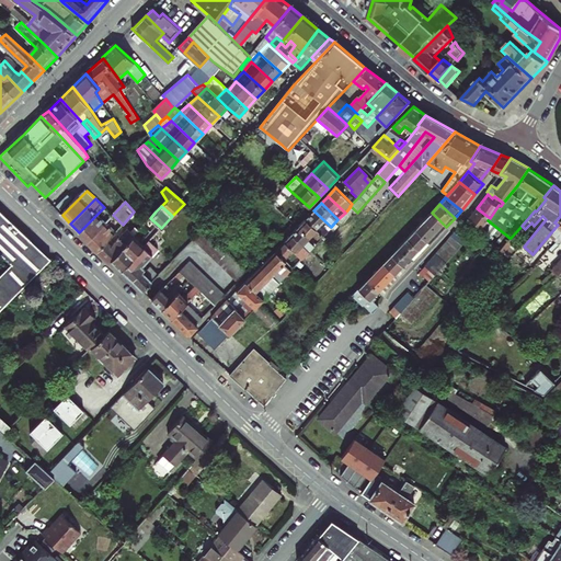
[(88,241),(113,215),(104,207),(79,232),(88,241)]
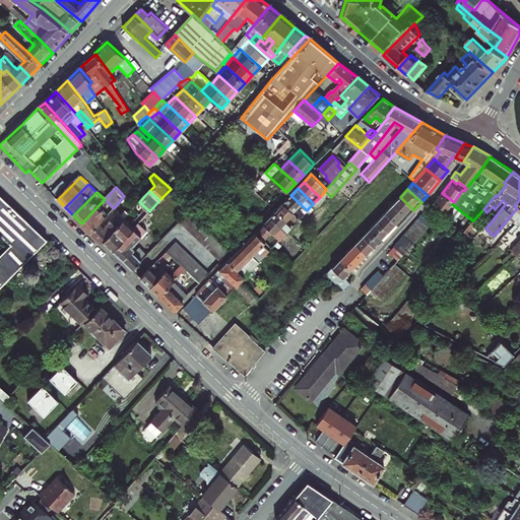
[(435,202),(447,211),(452,204),(454,202),(442,193),(435,202)]
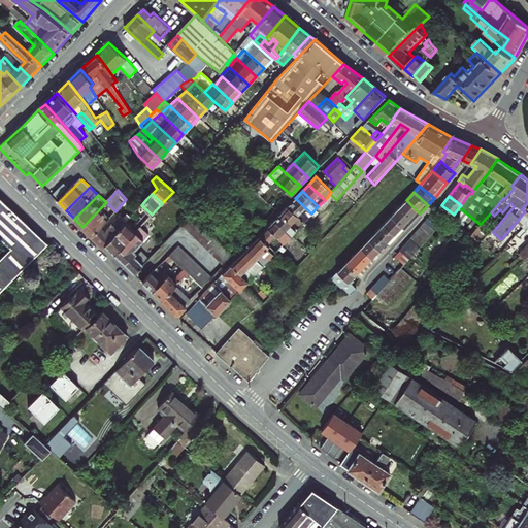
[(0,235),(12,248),(29,264),(31,262),(41,251),(50,243),(0,197),(0,235)]
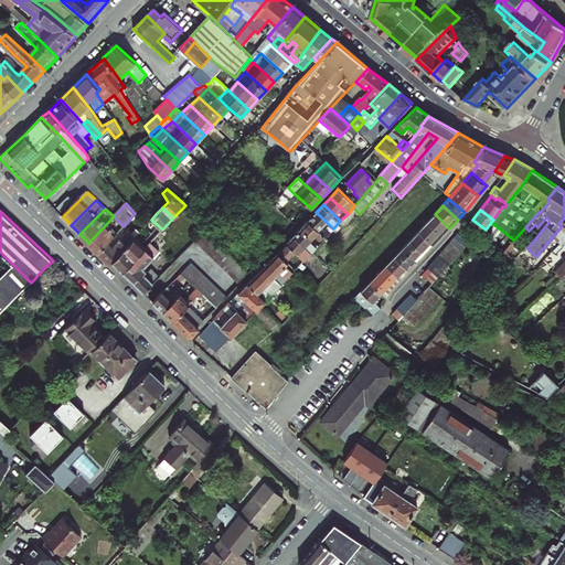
[(316,212),(308,221),(326,237),(333,228),(316,212)]
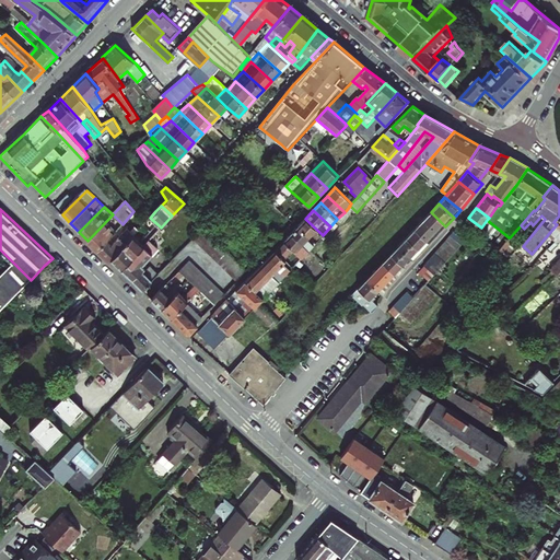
[(431,212),(415,229),(429,243),(445,226),(431,212)]
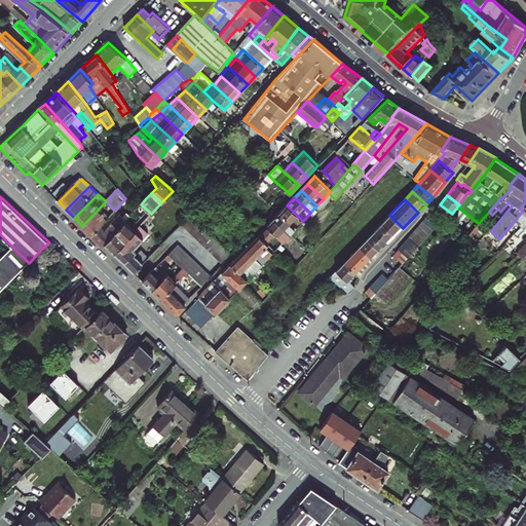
[(115,211),(106,201),(82,226),(91,235),(101,225),(115,211)]
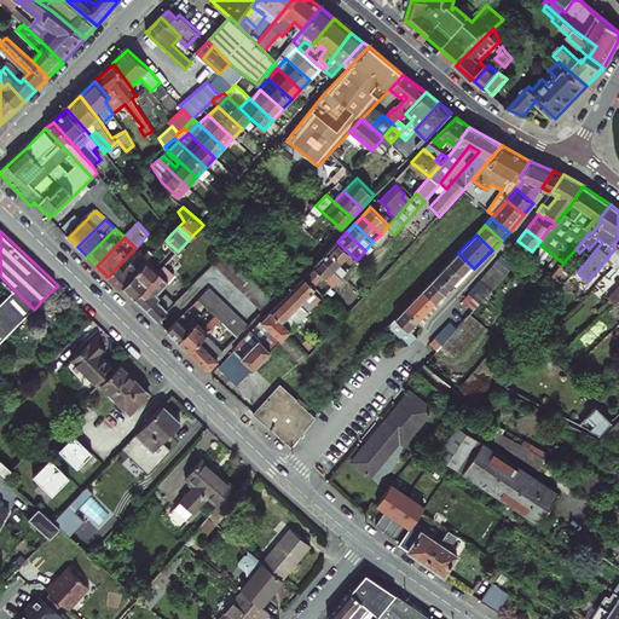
[(615,248),(607,258),(614,266),(618,271),(618,270),(618,238),(612,246),(615,248)]
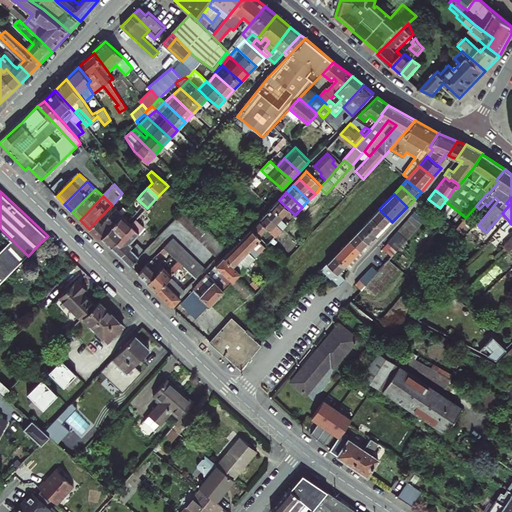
[(279,200),(273,206),(289,222),(295,215),(279,200)]
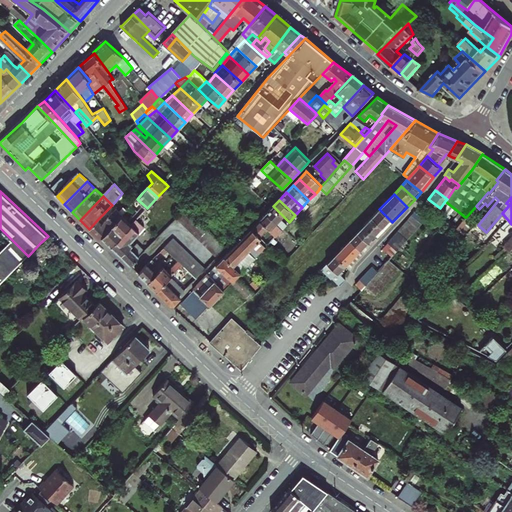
[(273,206),(266,213),(282,229),(289,222),(273,206)]
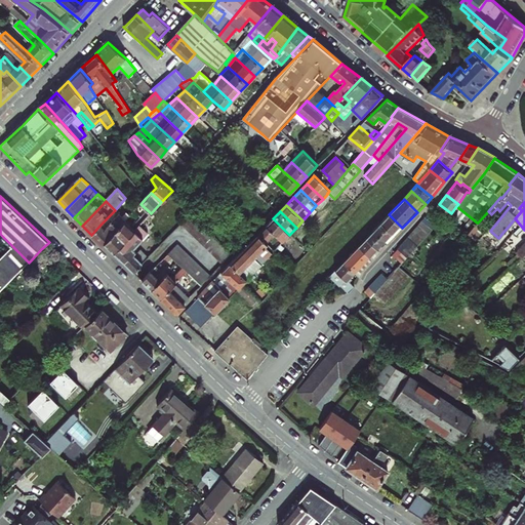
[(104,243),(125,220),(119,214),(105,229),(101,225),(91,235),(102,245),(104,243)]
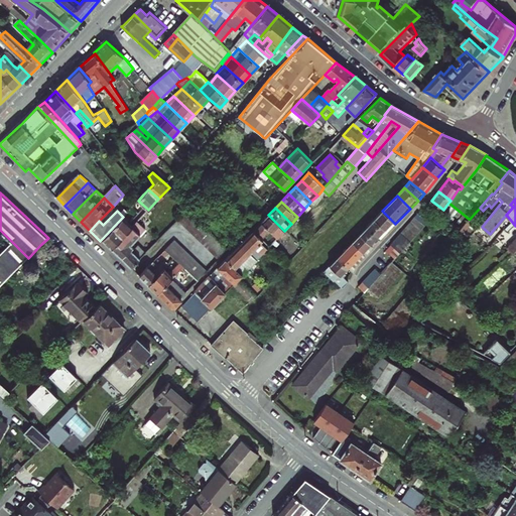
[(196,218),(187,211),(178,220),(186,227),(196,218)]
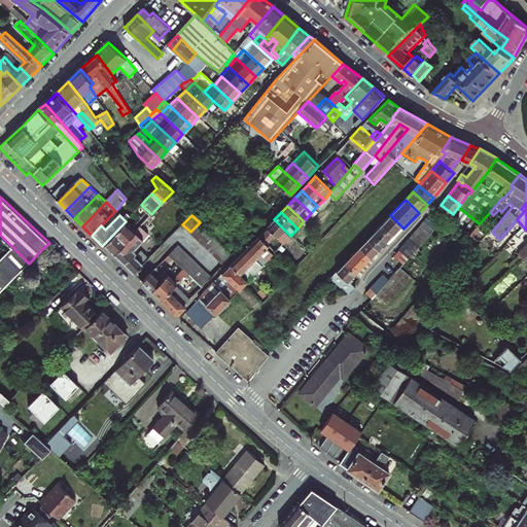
[(390,215),(375,231),(385,241),(389,244),(403,229),(390,215)]
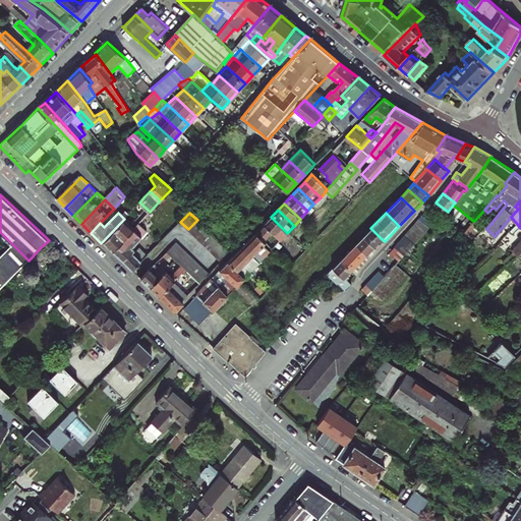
[(391,269),(396,264),(432,223),(422,216),(395,246),(396,248),(391,254),(395,258),(389,267),(391,269)]
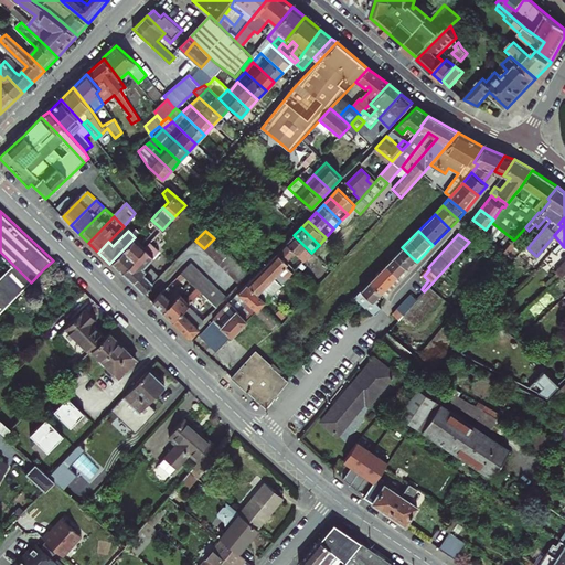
[(287,263),(296,252),(300,256),(292,265),(296,269),(311,253),(294,235),(277,253),(287,263)]
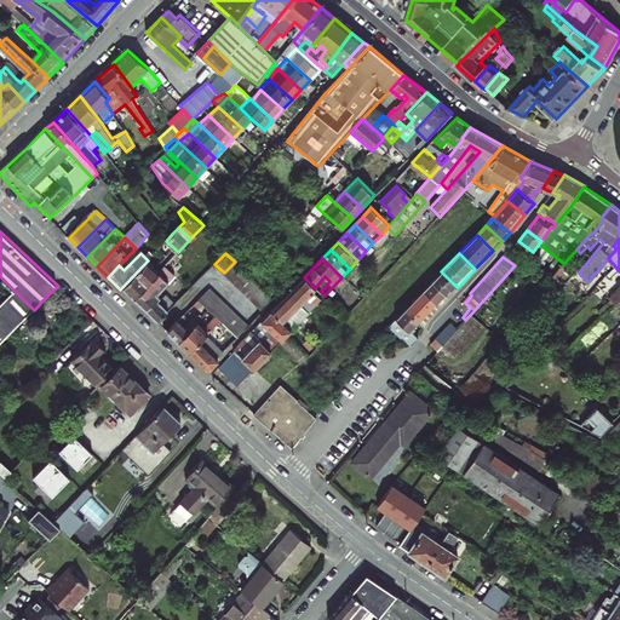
[(156,269),(148,260),(122,287),(131,294),(132,296),(135,298),(160,271),(156,269)]
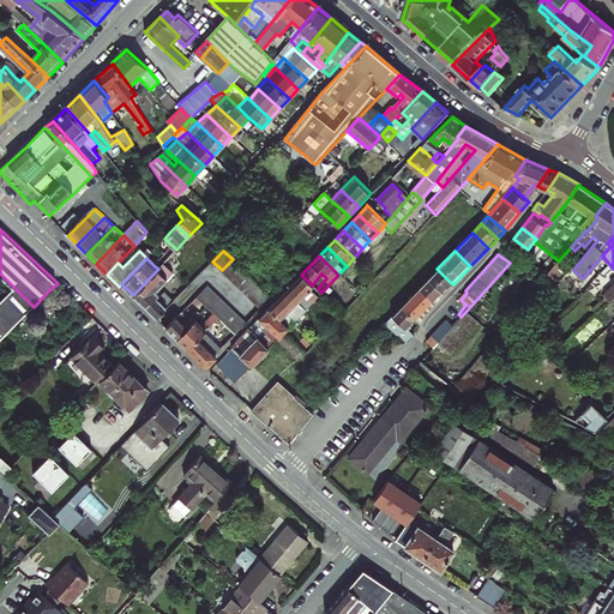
[(227,276),(238,265),(233,259),(222,270),(227,276)]
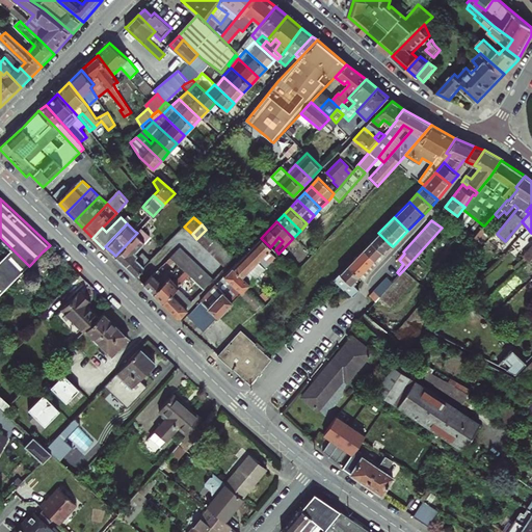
[(472,239),(480,245),(489,233),(482,228),(472,239)]
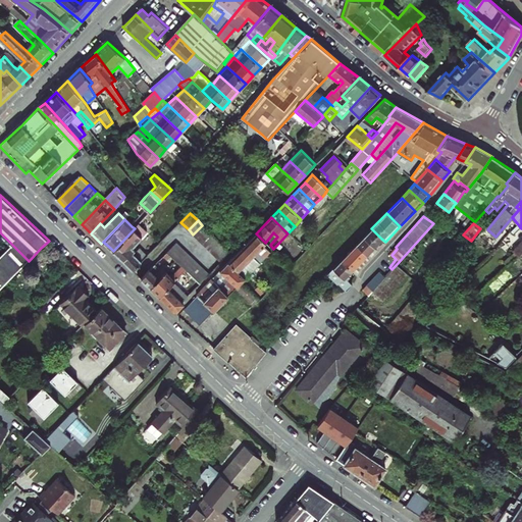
[(147,231),(139,224),(135,228),(113,251),(133,270),(148,256),(140,248),(136,252),(132,248),(147,231)]
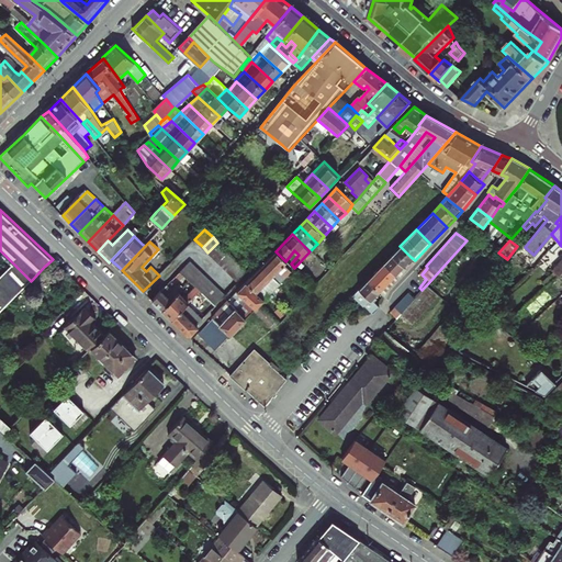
[(558,242),(551,249),(553,253),(561,246),(558,242)]
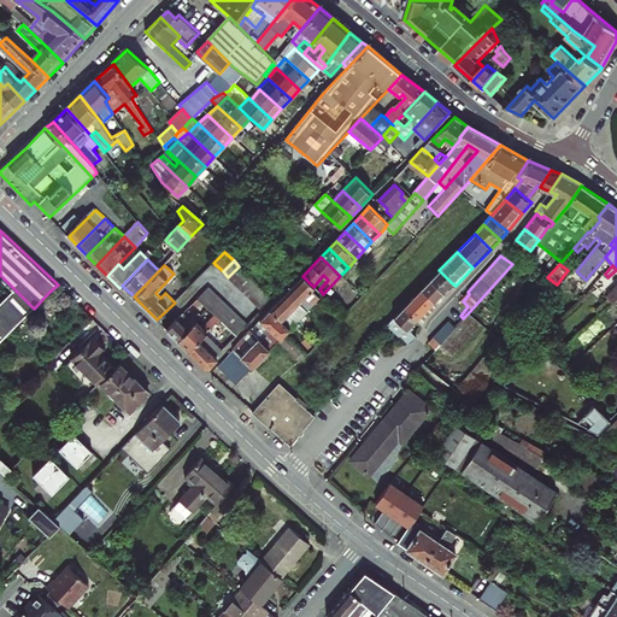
[(245,271),(239,266),(228,277),(234,282),(245,271)]
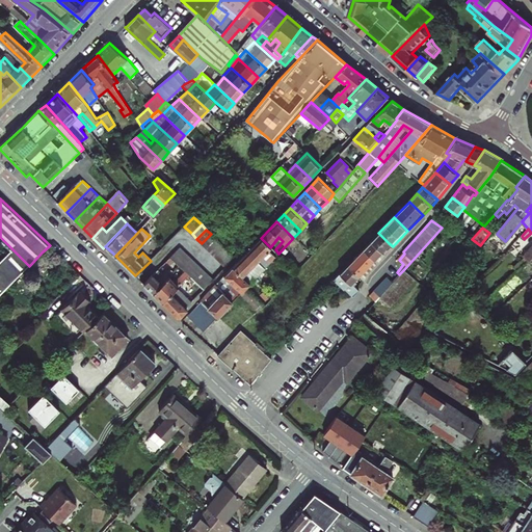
[(378,233),(371,241),(381,251),(389,243),(378,233)]
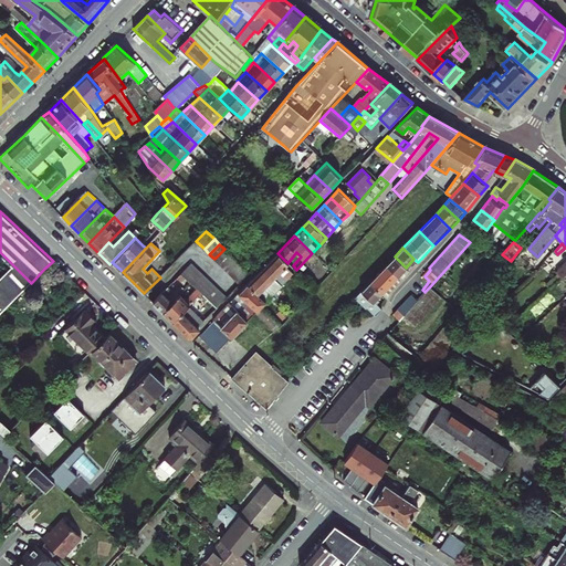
[(230,254),(224,249),(215,259),(219,264),(230,254)]
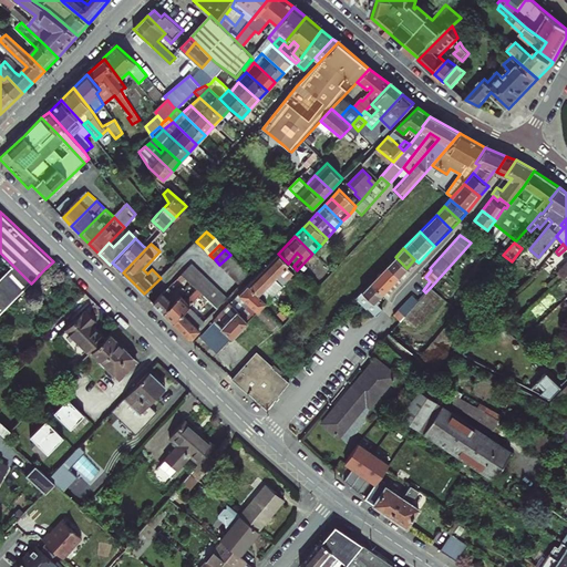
[(558,255),(556,251),(546,261),(549,265),(558,255)]
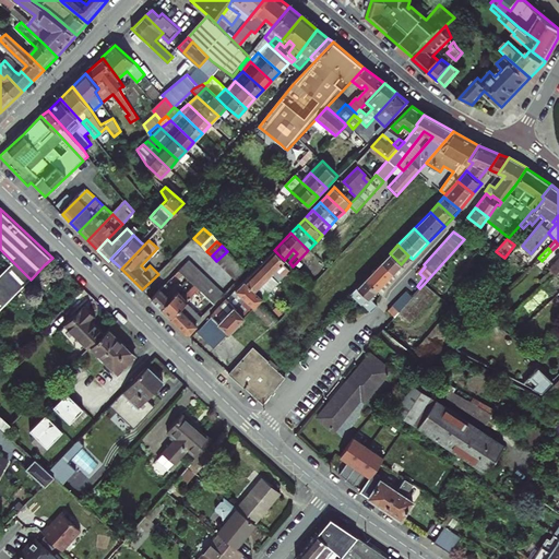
[(256,289),(274,270),(276,268),(284,275),(290,270),(282,261),(284,260),(274,250),(245,281),(256,289)]
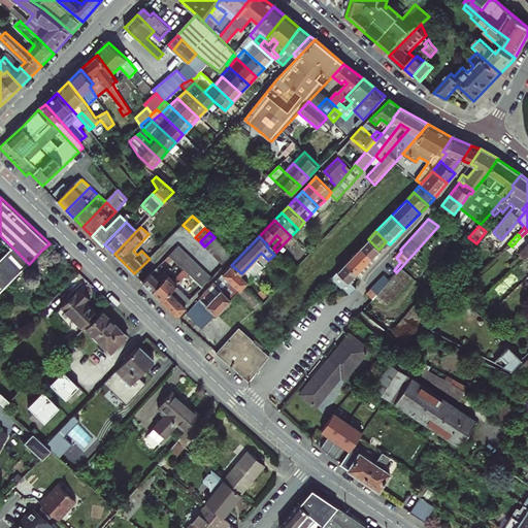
[(209,252),(219,241),(215,237),(204,246),(209,252)]
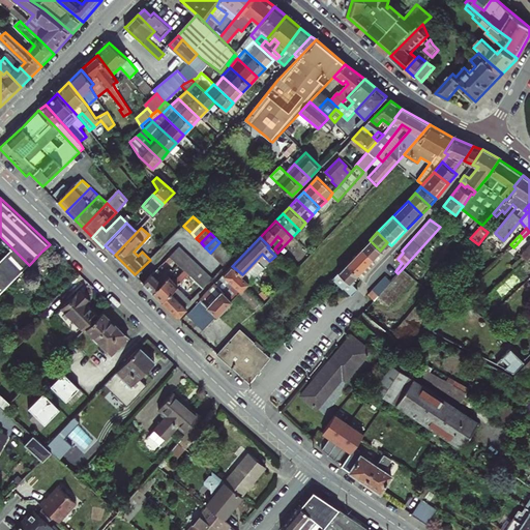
[(370,240),(362,248),(376,262),(383,254),(380,251),(370,240)]
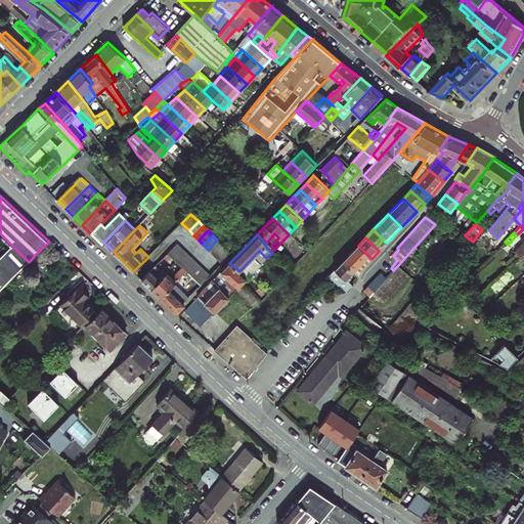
[(213,254),(222,245),(217,239),(208,250),(213,254)]
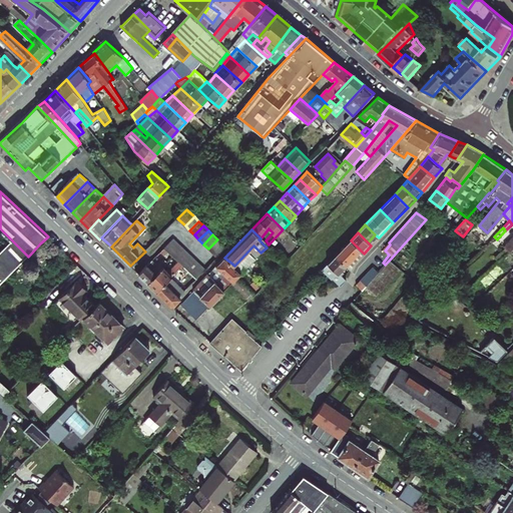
[(165,247),(169,251),(178,243),(173,238),(165,247)]
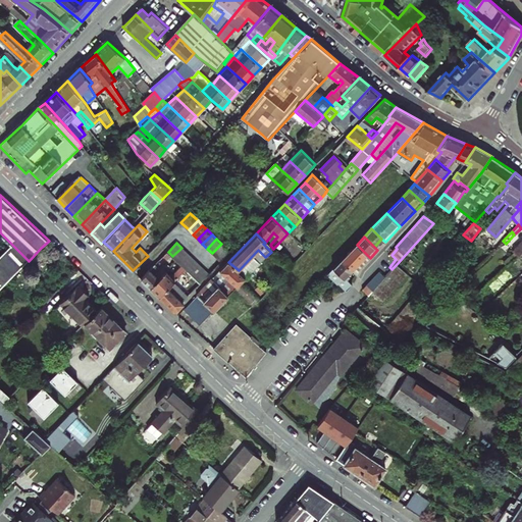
[(217,258),(226,248),(221,244),(212,253),(217,258)]
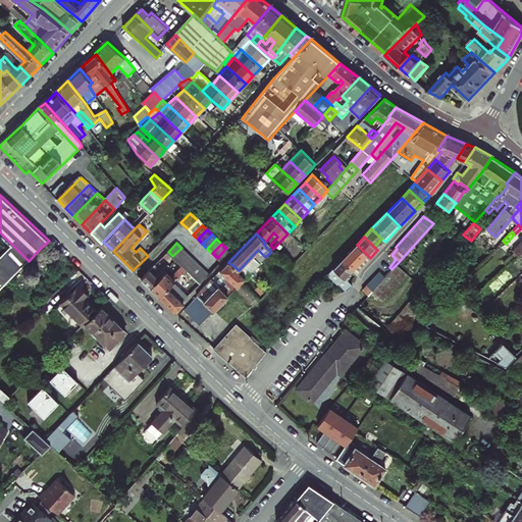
[(0,290),(29,261),(12,245),(0,256),(0,290)]
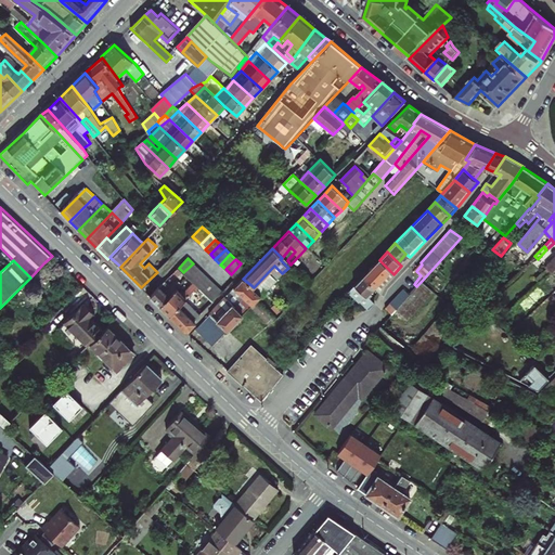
[(379,260),(372,269),(386,282),(394,274),(379,260)]
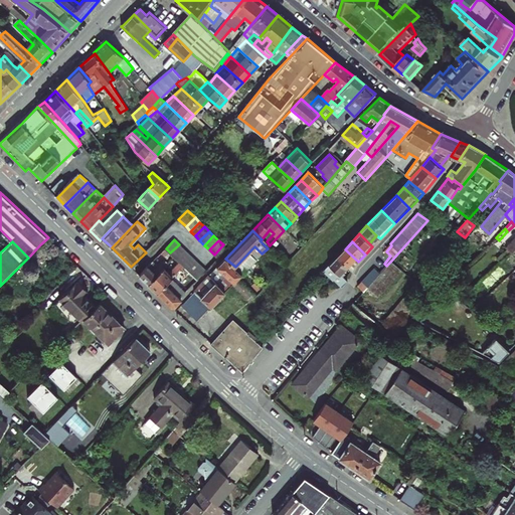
[(40,244),(30,255),(39,265),(50,254),(40,244)]
